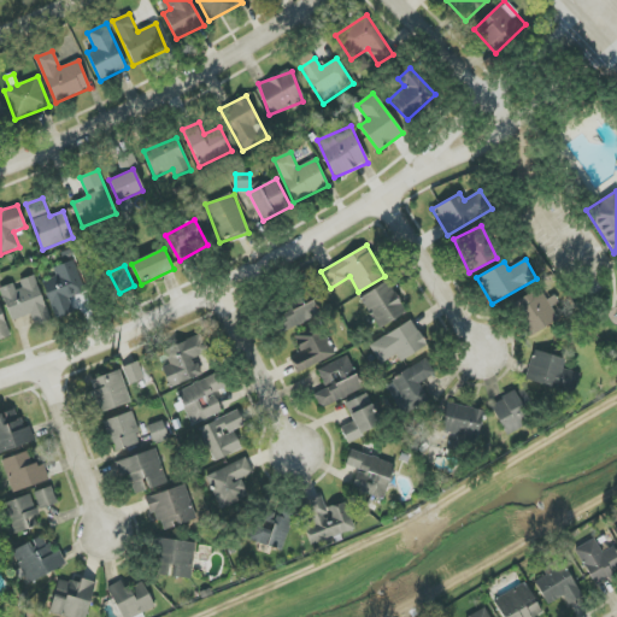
[(10,321),(31,315),(35,327),(50,323),(36,276),(17,281),(17,283),(1,288),(10,321)]
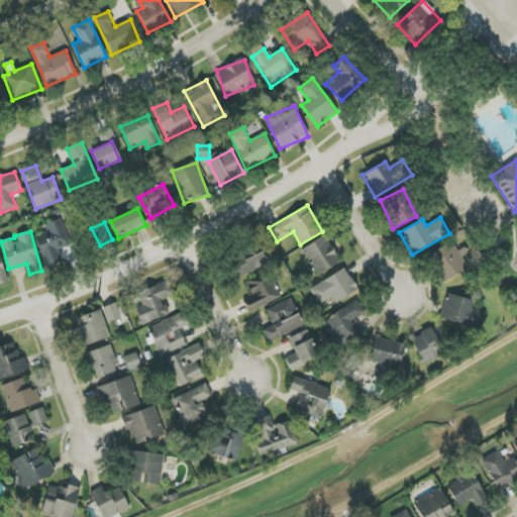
[(249,257),(233,266),(239,279),(269,264),(255,236),(241,242),(249,257)]
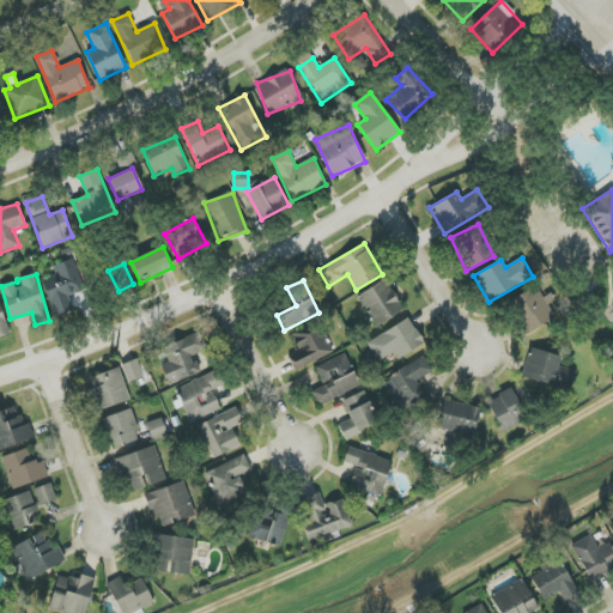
[(375,326),(402,313),(388,280),(359,293),(375,326)]
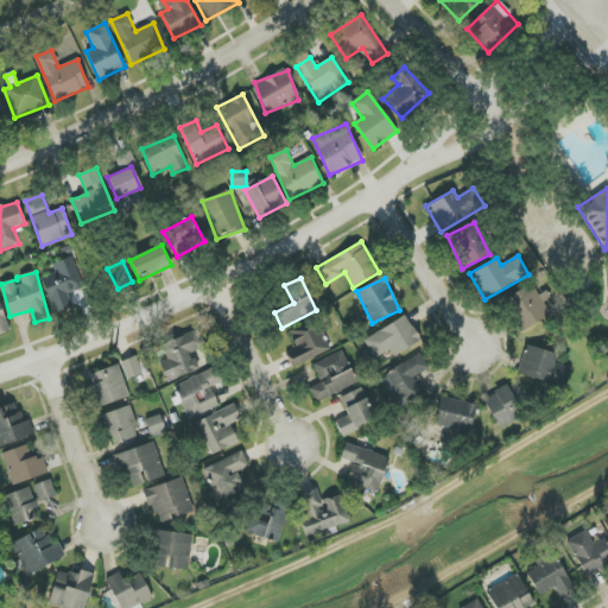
[(542,298),(538,299),(532,285),(506,297),(521,330),(550,317),(542,298)]
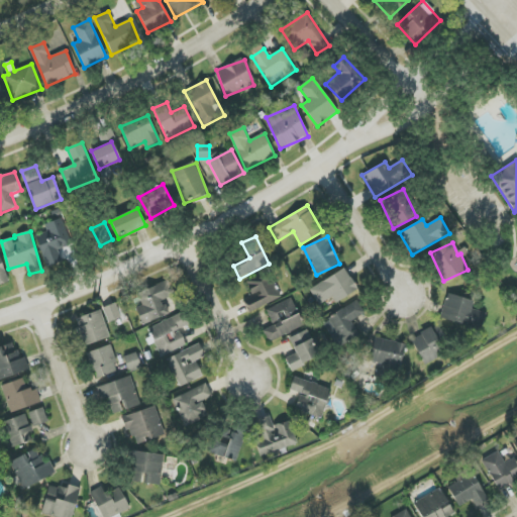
[(0,253),(0,285),(8,283),(0,253)]
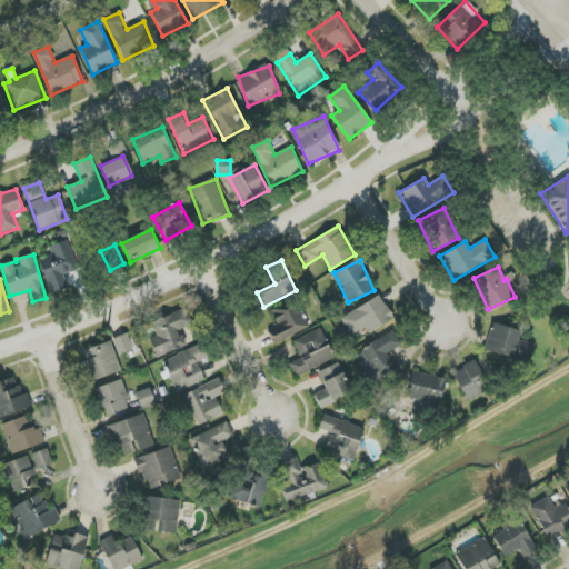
[(340,318),(351,336),(366,327),(369,333),(393,319),(380,295),(340,318)]
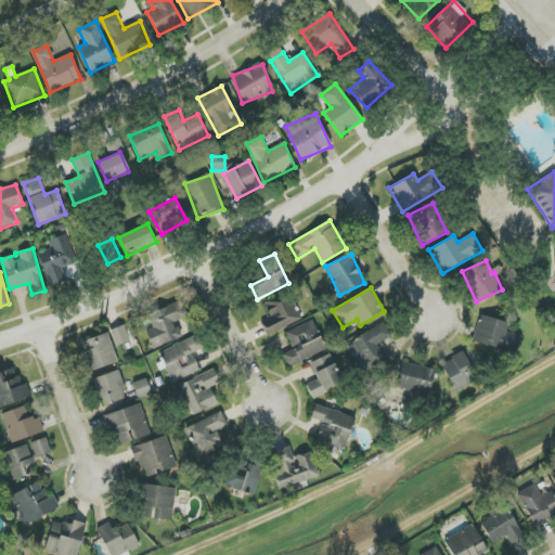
[(265,305),(270,319),(261,322),(268,336),(301,320),(289,293),(265,305)]
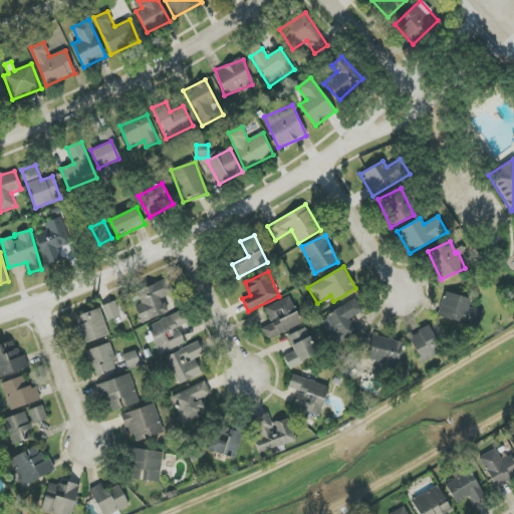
[(136,306),(141,322),(168,313),(163,298),(174,294),(169,279),(137,290),(142,304),(136,306)]
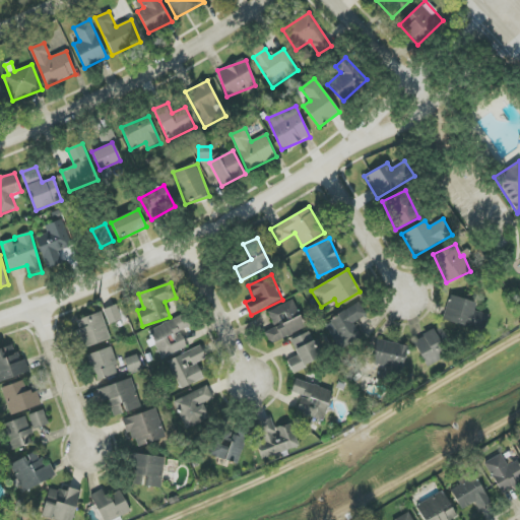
[(476,303),(449,296),(443,322),(483,332),(488,315),(474,311),(476,303)]
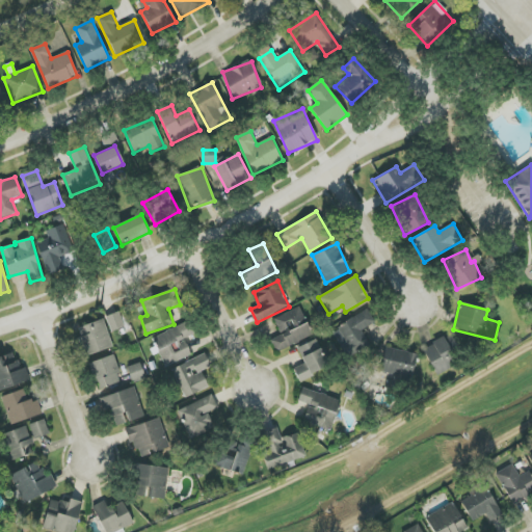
[(313,336),(300,307),(274,318),(282,335),(270,340),(275,352),(313,336)]
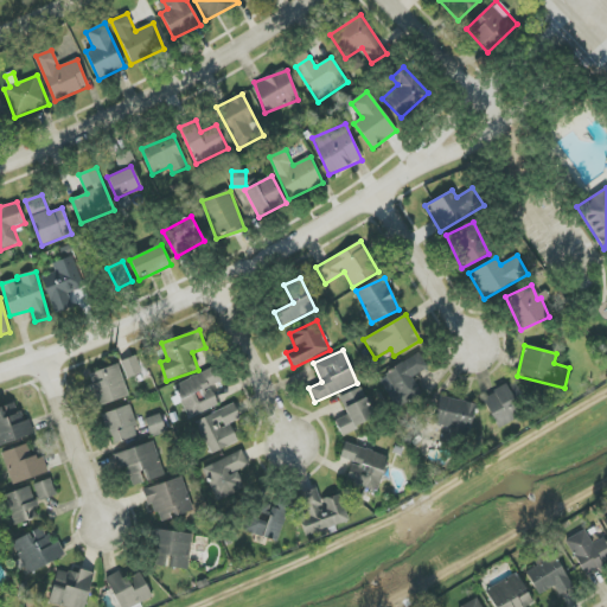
[(377,377),(395,409),(422,395),(413,377),(428,369),(420,355),(377,377)]
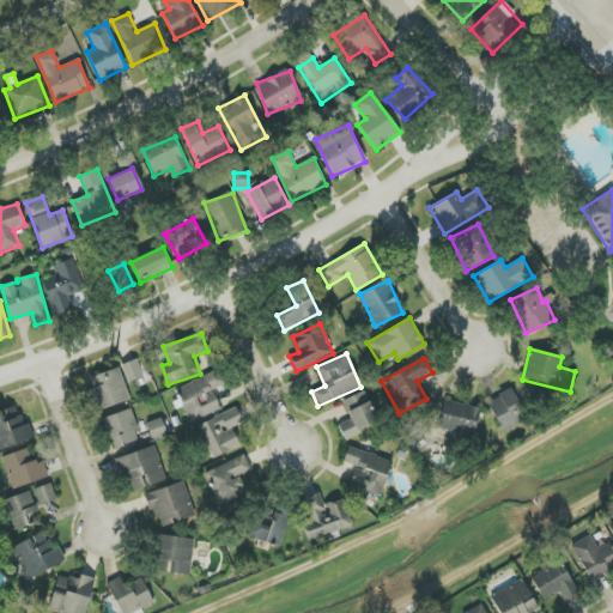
[(144,377),(137,359),(122,365),(129,383),(144,377)]
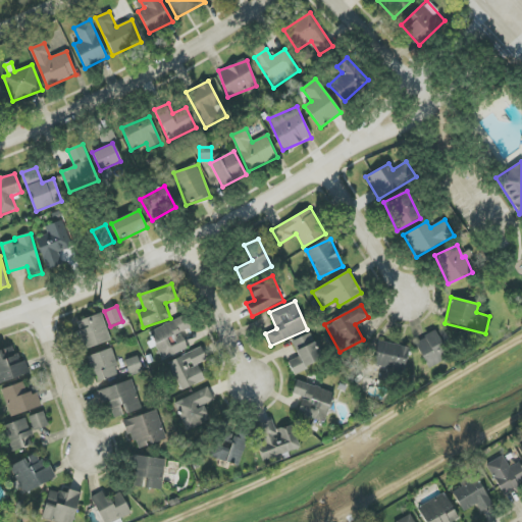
[(111,341),(102,313),(75,322),(85,350),(111,341)]
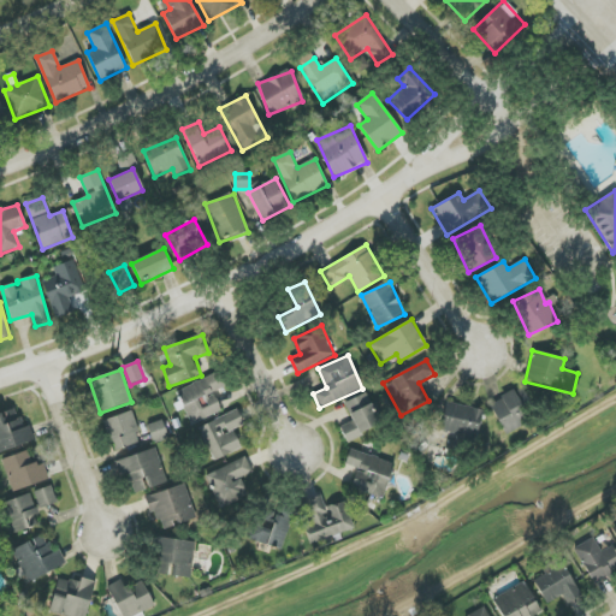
[(194,425),(221,410),(213,392),(225,386),(218,372),(177,392),(194,425)]
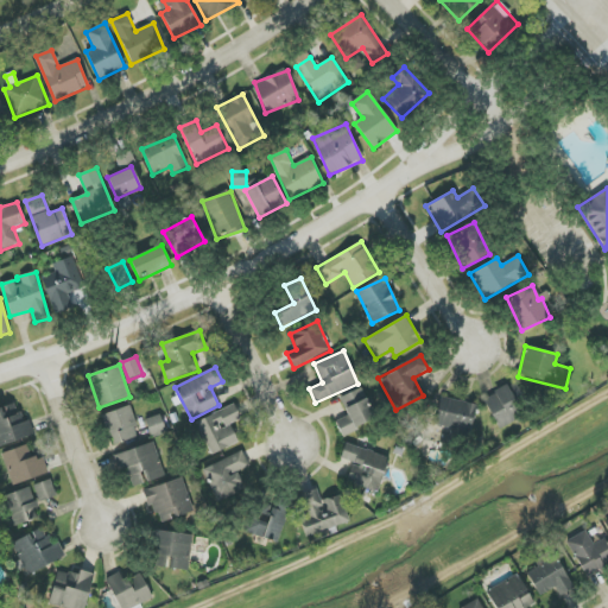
[(340,398),(348,416),(335,422),(342,436),(375,420),(361,388),(340,398)]
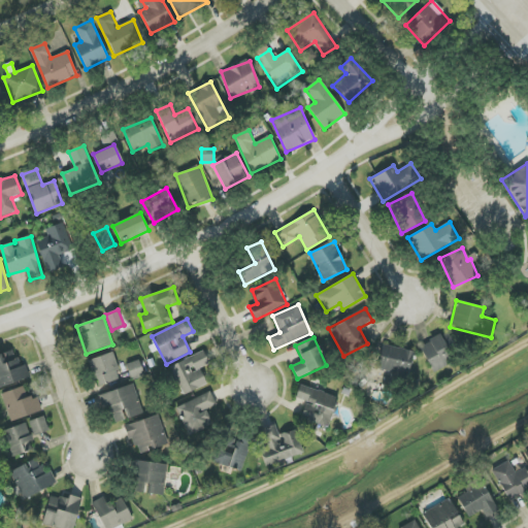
[(407,376),(414,352),(384,344),(377,368),(407,376)]
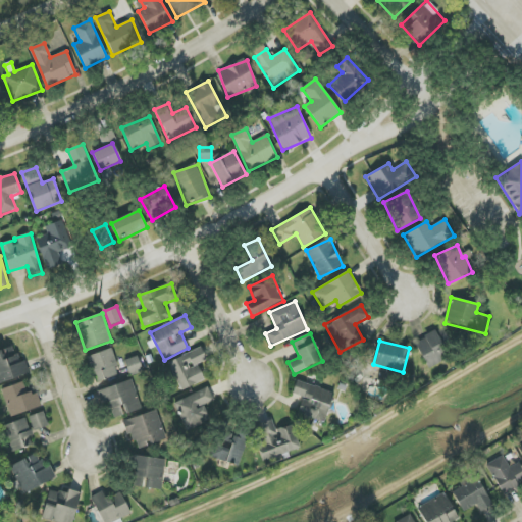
[(27,373),(0,381),(0,351),(9,348),(12,357),(15,356),(18,363),(23,362),(27,373)]
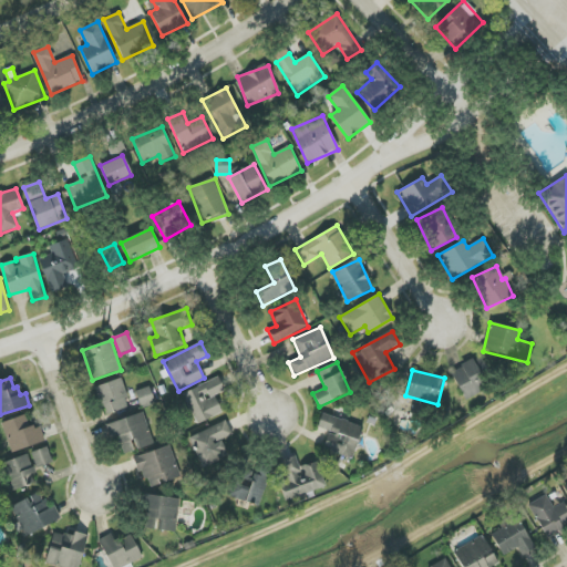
[(105,414),(130,408),(122,379),(96,387),(105,414)]
